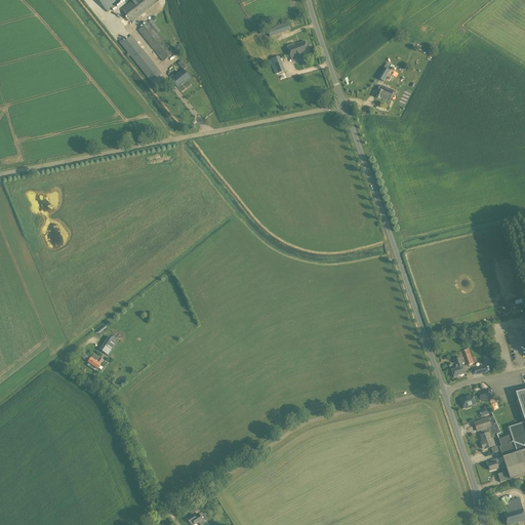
[(96,0),(108,13),(123,0),(96,0)]
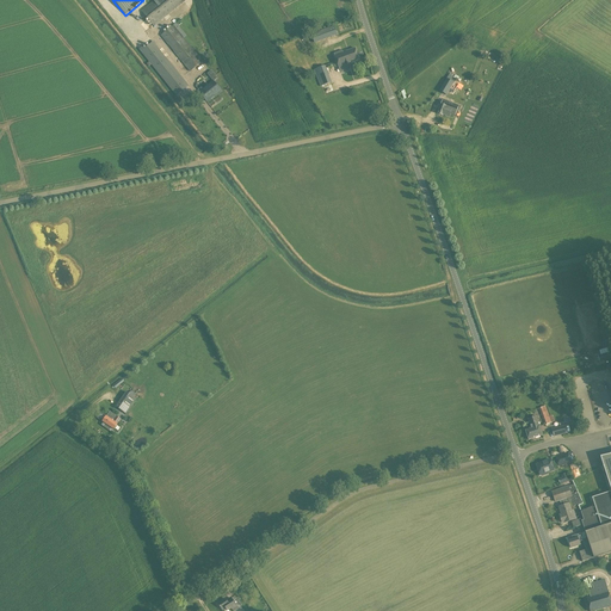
[(154,26),(186,1),(185,0),(155,0),(141,12),(154,26)]
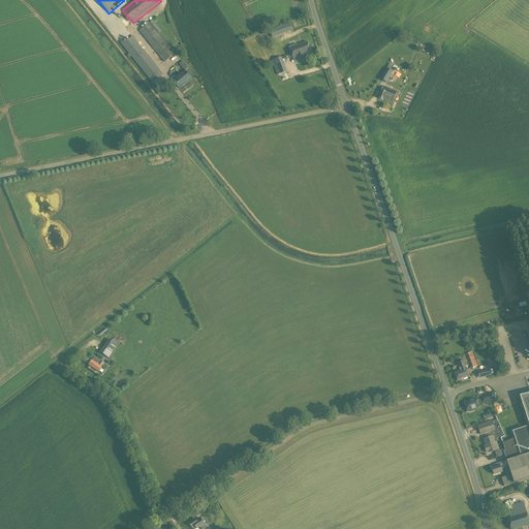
[(164,62),(176,54),(156,30),(159,28),(152,20),(139,31),(164,62)]
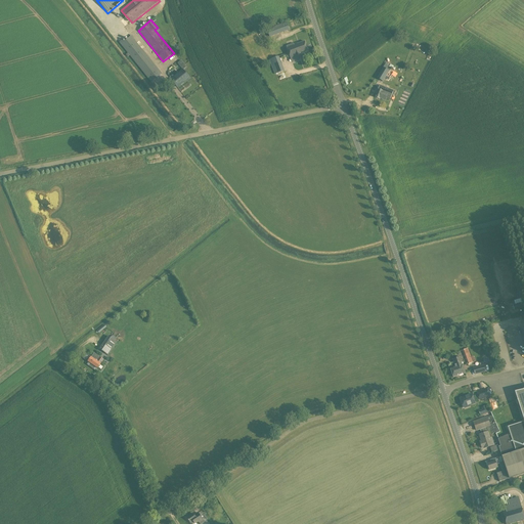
[(285,32),(290,30),(287,23),(281,24),(285,32)]
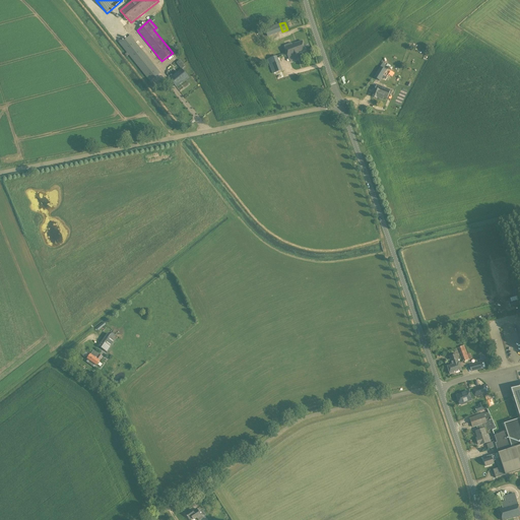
[(149,82),(160,73),(130,36),(120,44),(149,82)]
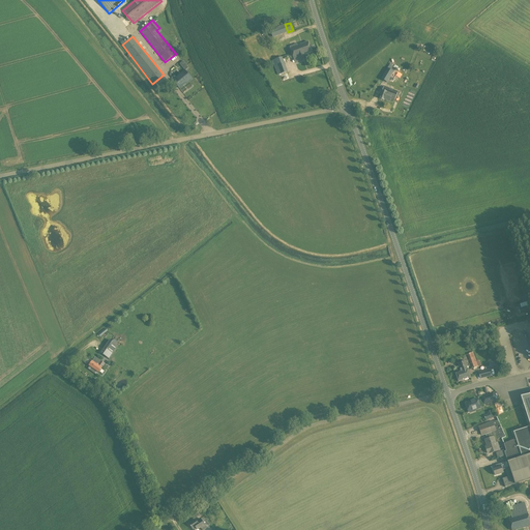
[(292,54),(310,47),(307,41),(300,45),(300,43),(290,47),(292,54)]
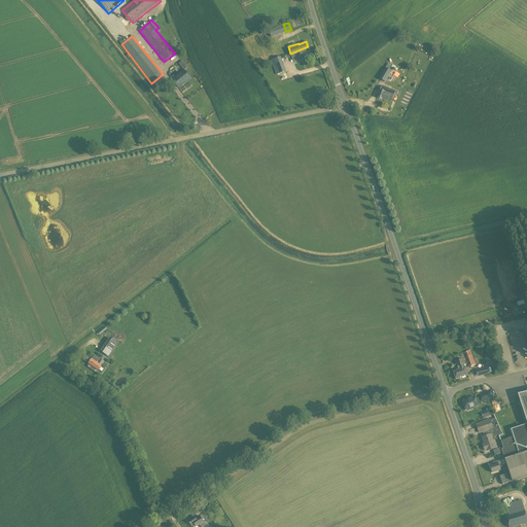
[(308,46),(290,54),(292,60),(303,56),(303,55),(310,51),(308,46)]
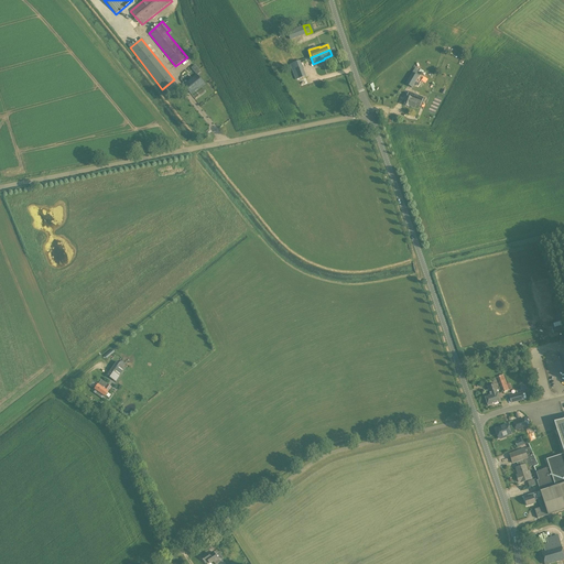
[(296,79),(305,76),(300,62),(290,65),(296,79)]
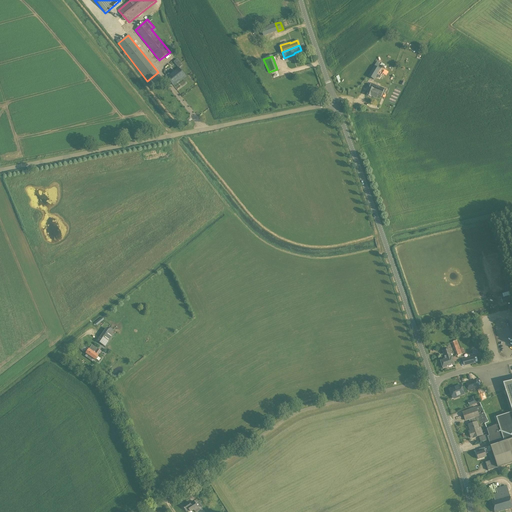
[(178,67),(182,64),(178,58),(174,61),(178,67)]
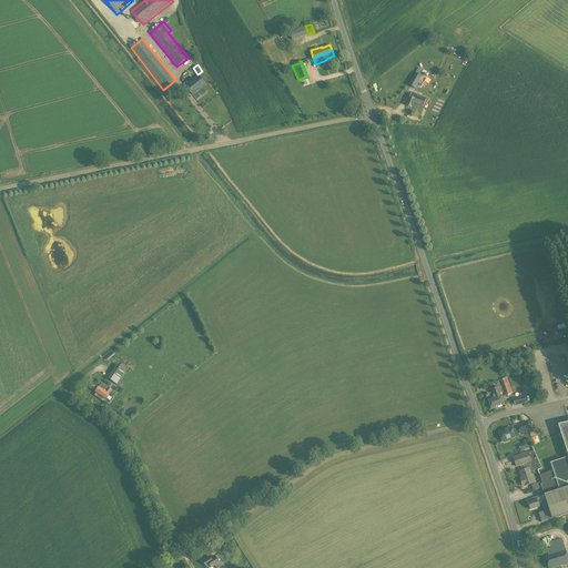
[(415,89),(424,73),(417,70),(412,80),(411,79),(407,83),(408,83),(408,84),(415,89)]
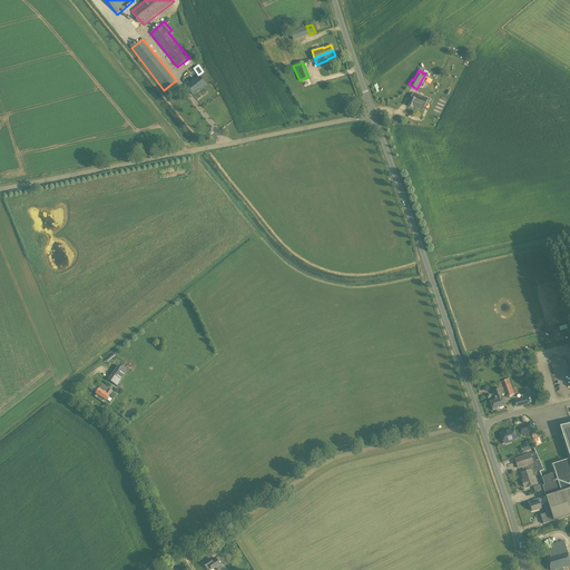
[(200,90),(206,85),(198,76),(186,86),(193,95),(199,89),(200,90)]
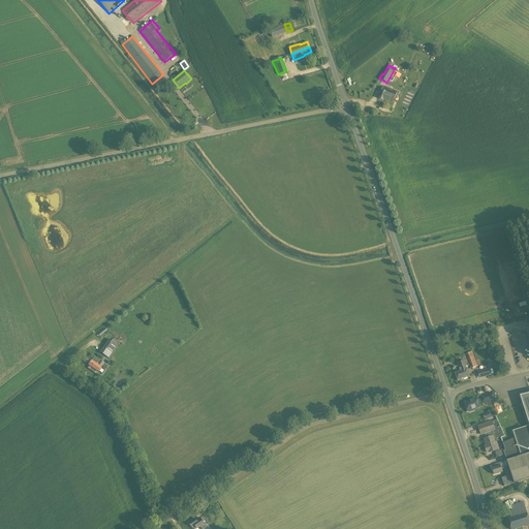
[(393,90),(383,87),(381,90),(378,98),(383,100),(383,99),(389,102),(391,98),(394,99),(398,89),(394,87),(393,90)]
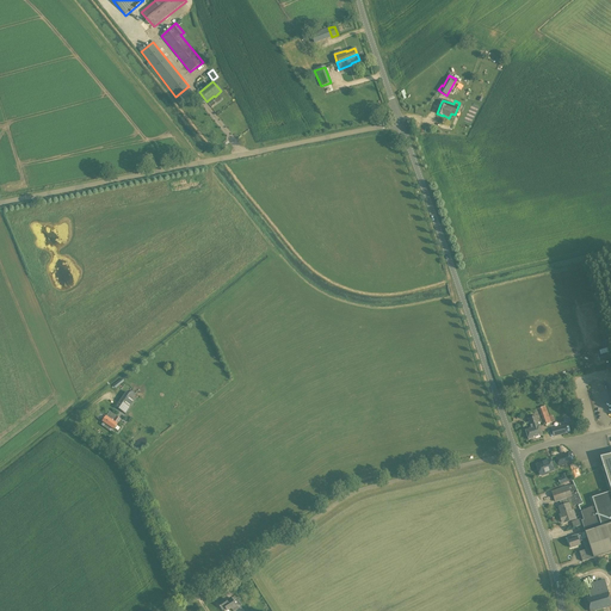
[(610,358),(610,353),(610,352),(606,353),(598,356),(599,362),(609,359),(610,358)]
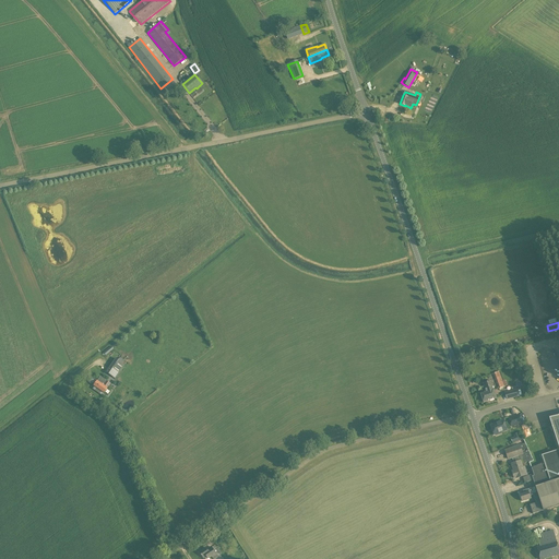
[(114,348),(111,345),(104,352),(106,355),(114,348)]
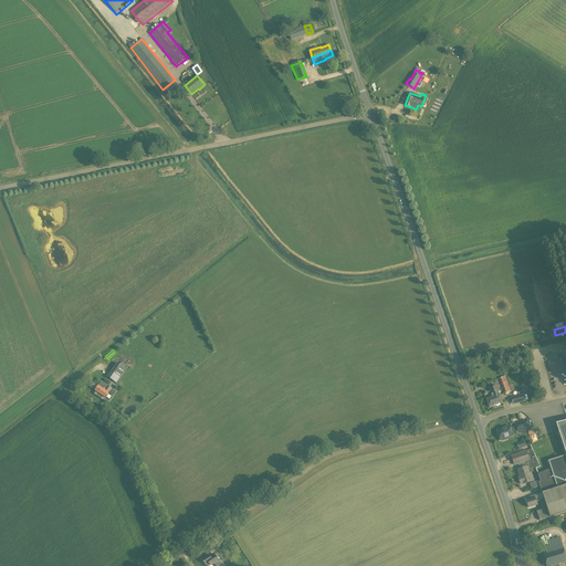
[(494,377),(489,364),(479,367),(481,373),(484,380),(494,377)]
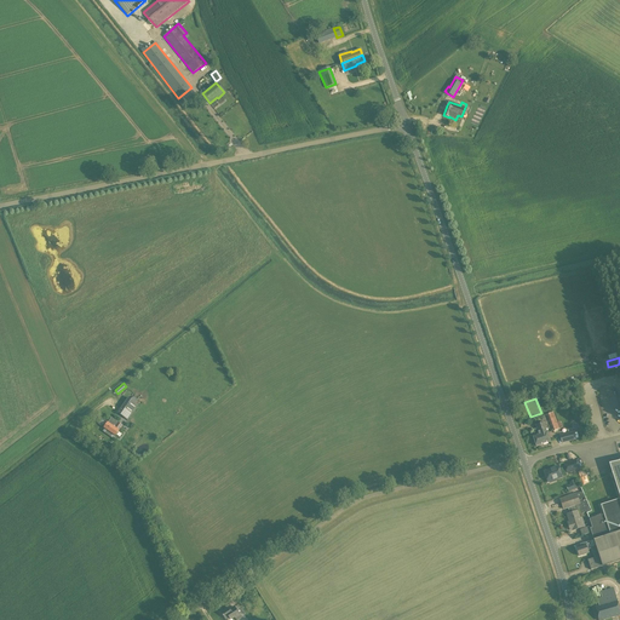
[(121,408),(118,413),(126,419),(128,420),(131,415),(121,408)]
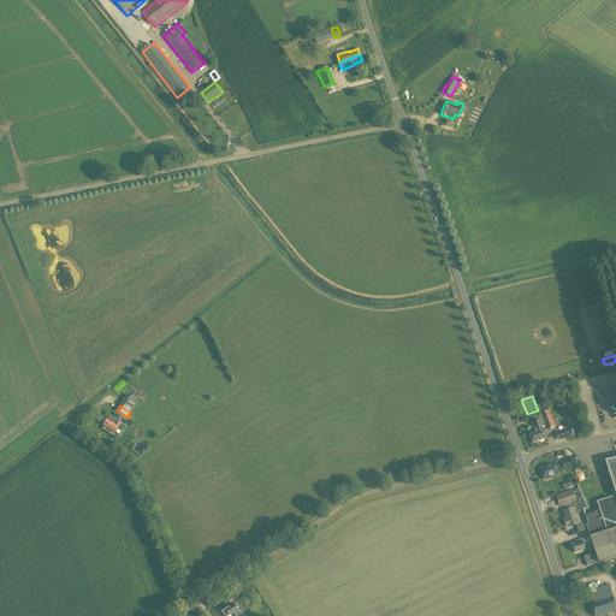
[(550,428),(556,426),(550,410),(544,413),(550,428)]
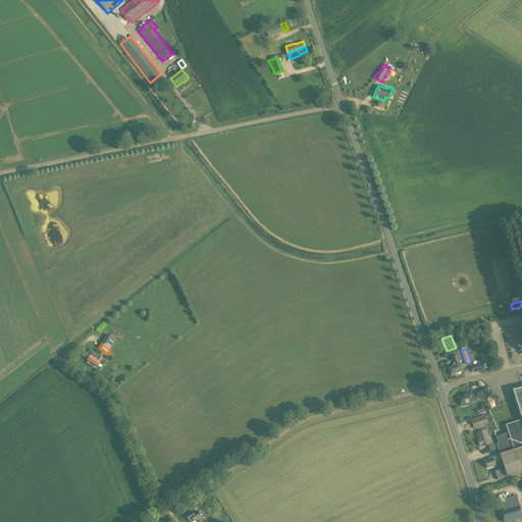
[(97,367),(100,363),(103,359),(94,352),(88,360),(97,367)]
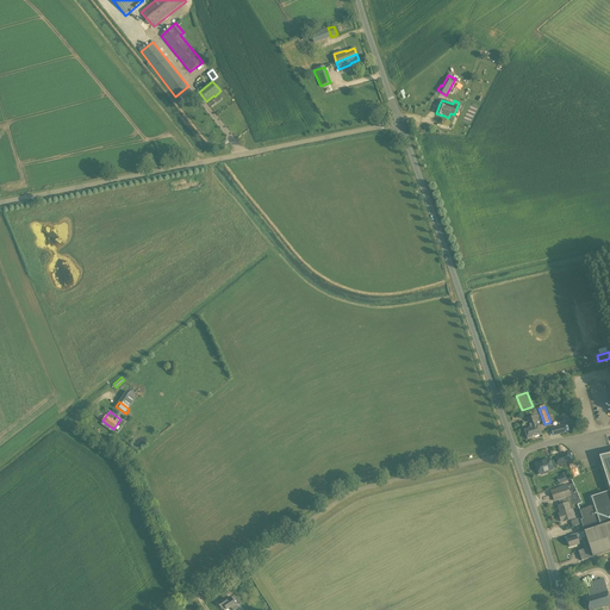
[(536,427),(539,425),(535,416),(528,419),(530,427),(535,425),(536,427)]
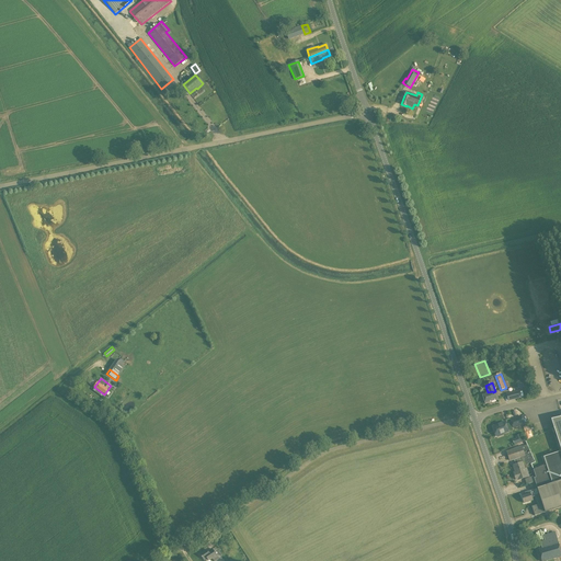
[(497,400),(495,391),(493,392),(492,391),(488,392),(482,395),(485,404),(497,400)]
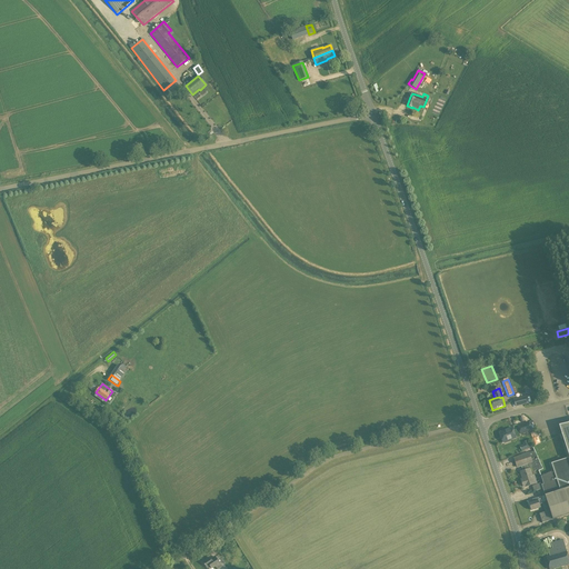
[(521,433),(531,430),(529,422),(518,426),(521,433)]
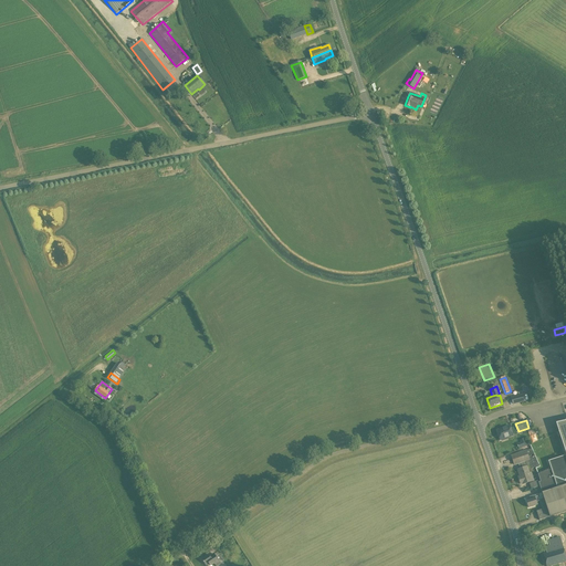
[(537,494),(540,501),(542,509),(536,511),(540,520),(565,511),(565,420),(556,423),(565,454),(549,461),(558,486),(542,492),(543,493),(538,494),(537,494)]
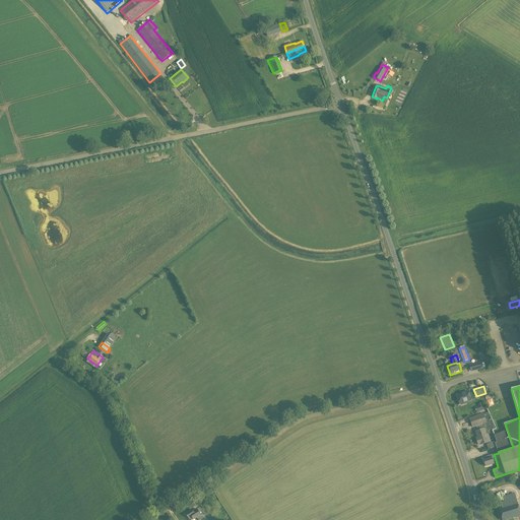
[(461,405),(466,403),(465,402),(471,400),(468,391),(457,395),(460,404),(461,404),(461,405)]
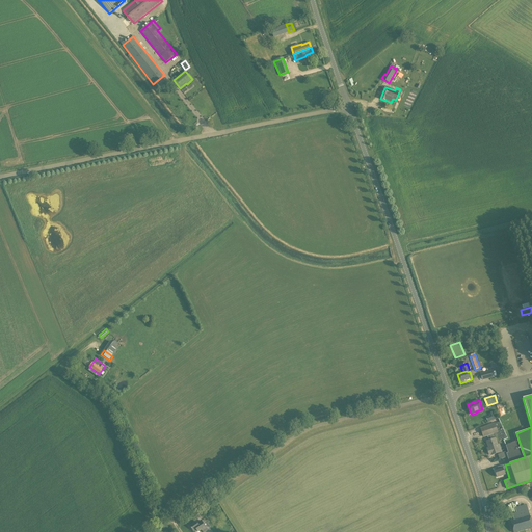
[(502,403),(496,405),(500,417),(506,414),(502,403)]
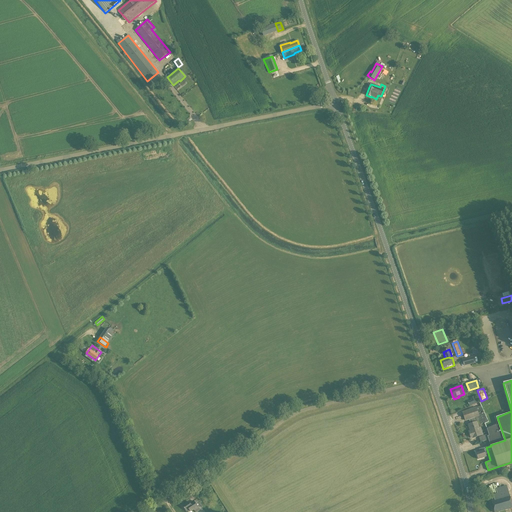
[(486,423),(489,422),(481,406),(463,412),(466,420),(471,418),(472,423),(477,422),(480,421),(481,423),(486,422),(486,423)]
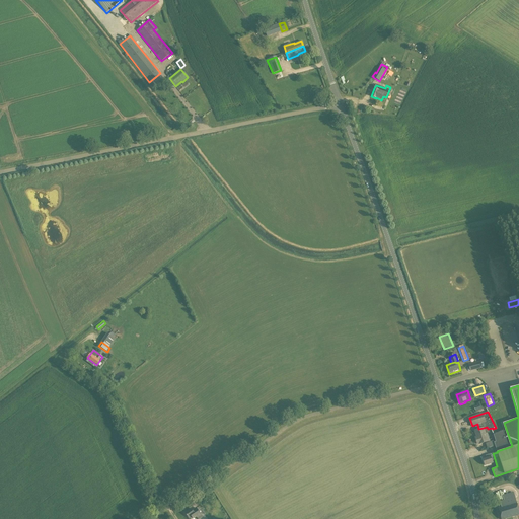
[(486,434),(484,428),(478,429),(474,431),(476,437),(475,438),(477,444),(478,444),(490,441),(487,434),(486,434)]
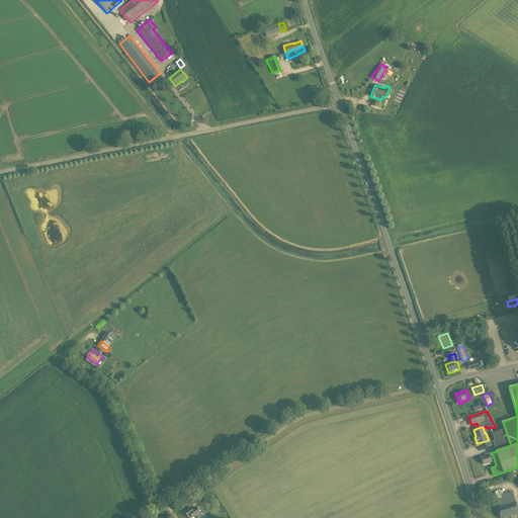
[(491,459),(494,458),(492,452),(485,454),(486,457),(482,458),(484,464),(492,462),(491,459)]
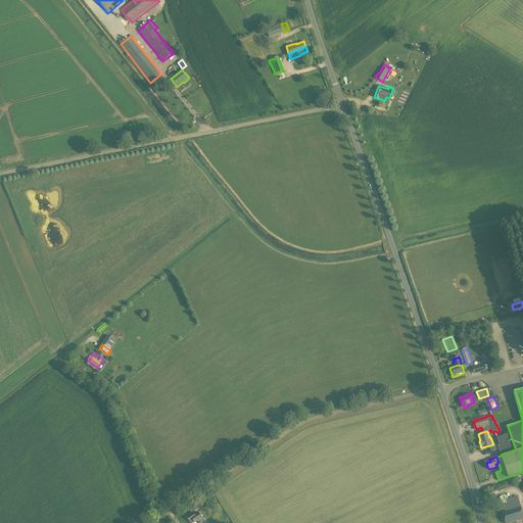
[(505,522),(508,522),(522,518),(522,515),(517,495),(506,498),(508,504),(504,505),(506,511),(502,512),(505,522)]
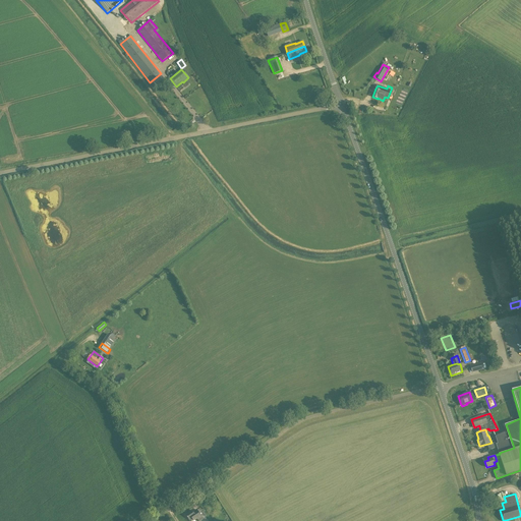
[(199,520),(204,519),(197,510),(193,512),(192,511),(186,515),(189,520),(193,520),(197,519),(198,520),(199,520)]
